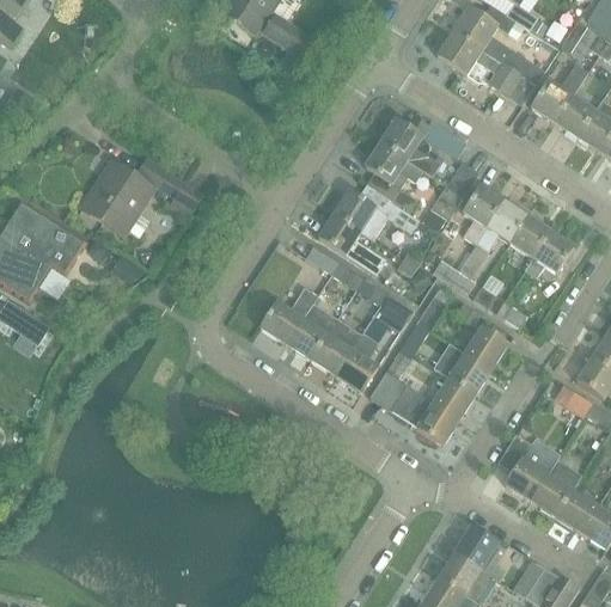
[(0,0),(0,41),(1,41),(8,46),(20,26),(13,20),(26,0),(0,0)]
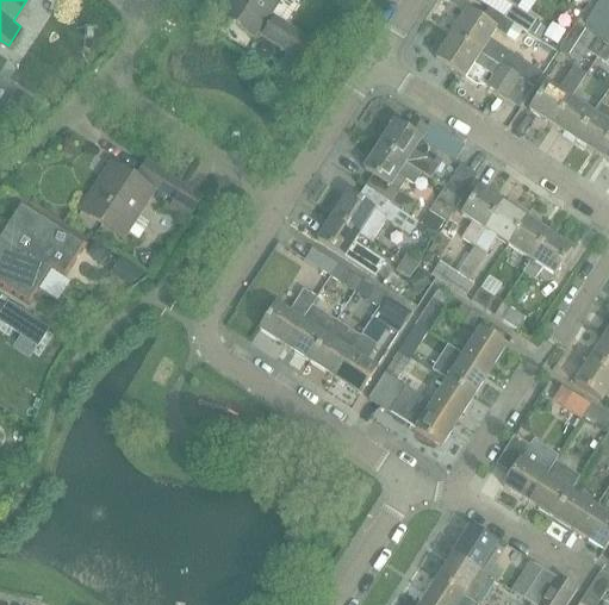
[(314,39),(294,27),(269,11),(277,0),(227,0),(219,11),(254,33),(258,29),(302,58),(314,39)]
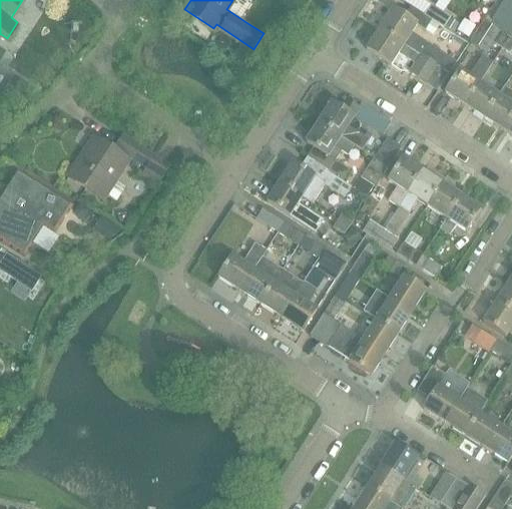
[(424,13),(432,18),(445,26),(445,25),(451,16),(452,15),(436,4),(438,0),(426,0),(431,3),(424,13)]
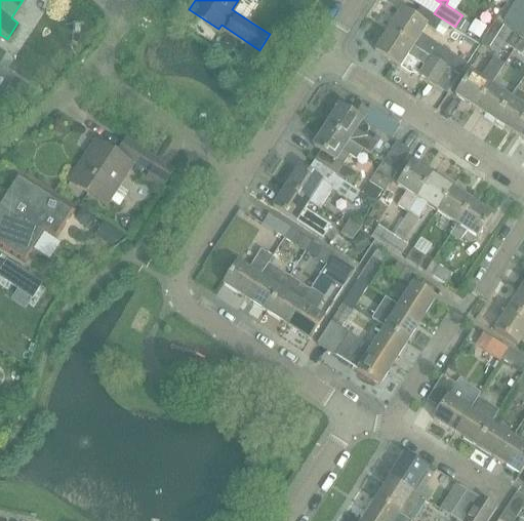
[(456,0),(453,7),(477,17),(483,4),(473,0),(456,0)]
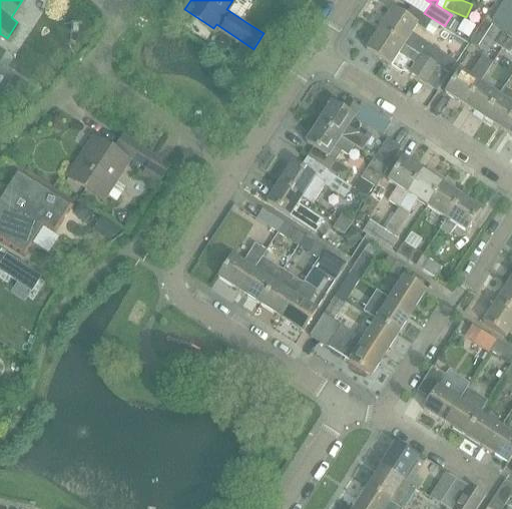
[(503,0),(493,16),(502,23),(511,7),(511,0),(503,0)]
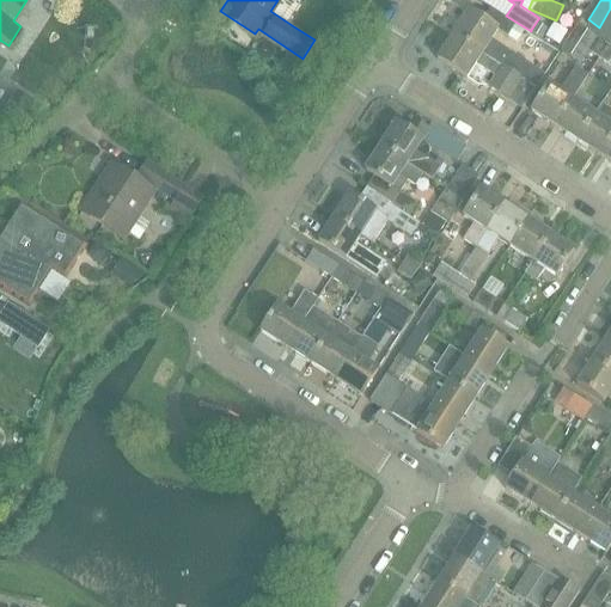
[(453,32),(536,85),(545,71),(492,36),(498,26),(469,8),(453,32)]
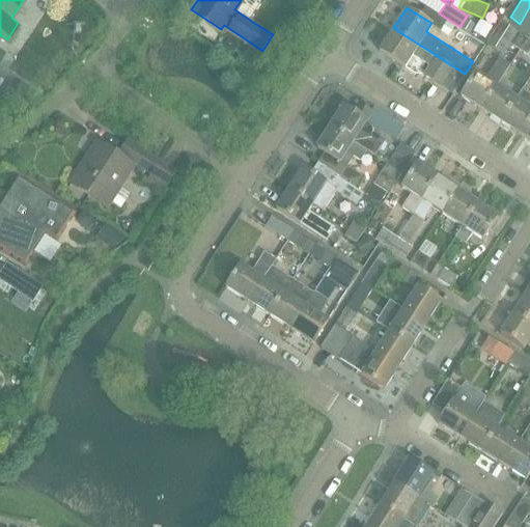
[(467,17),(461,26),(469,31),(475,22),(467,17)]
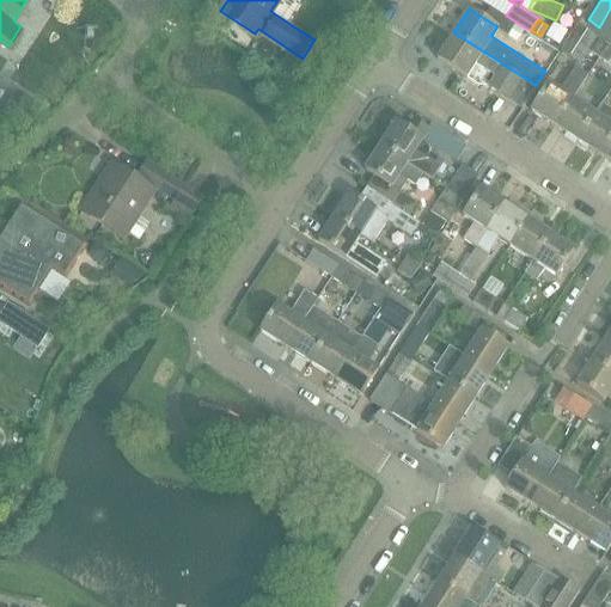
[(599,54),(609,41),(579,20),(561,47),(581,60),(590,48),(599,54)]
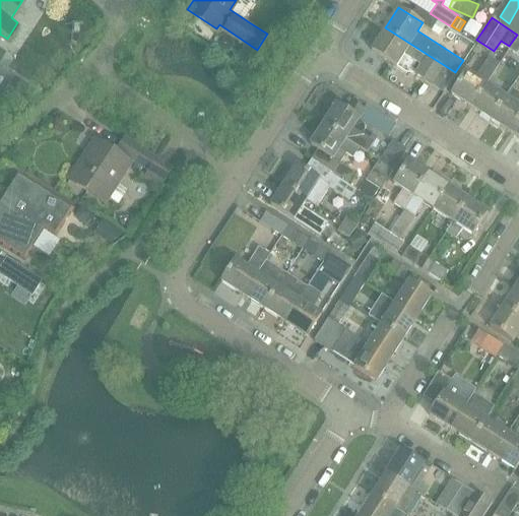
[(438,18),(432,28),(439,33),(445,23),(438,18)]
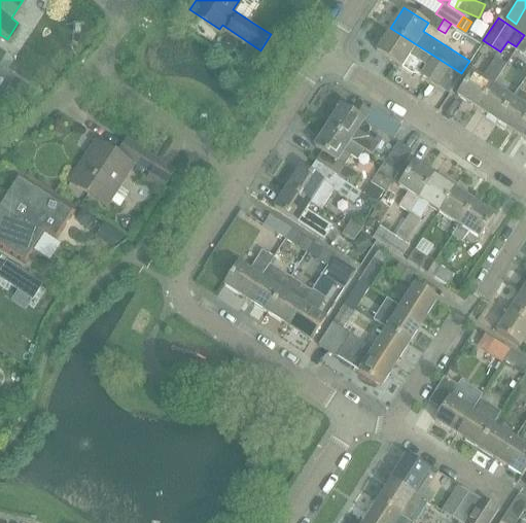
[(461,73),(390,28),(377,48),(401,64),(410,51),(426,62),(420,71),(450,91),(461,73)]
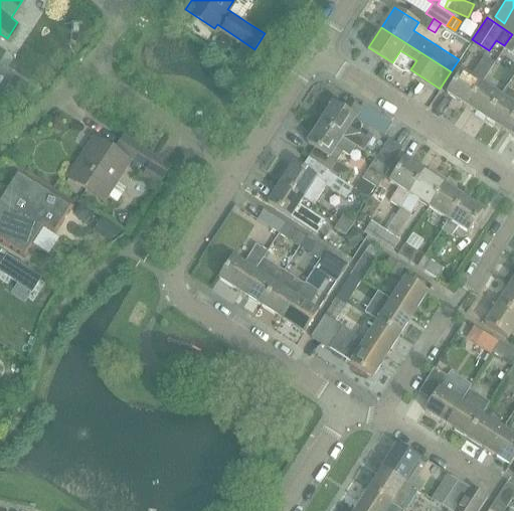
[(513,34),(512,34),(504,45),(512,51),(513,48),(513,34)]
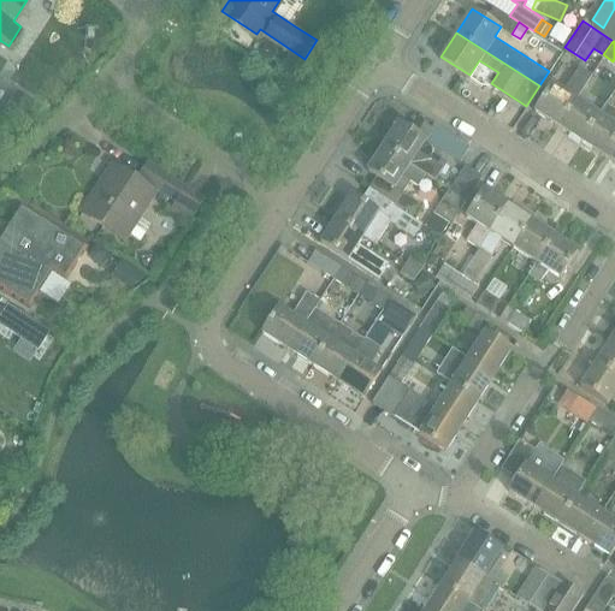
[(580,64),(579,66),(565,88),(553,79),(534,108),(559,124),(578,95),(592,72),(580,64)]
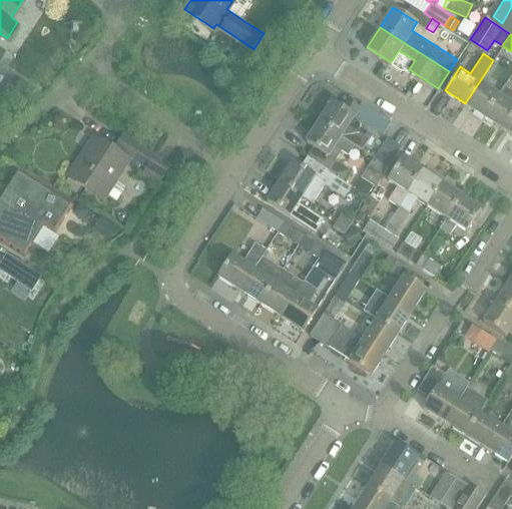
[(14,75),(2,94),(23,107),(35,87),(14,75)]
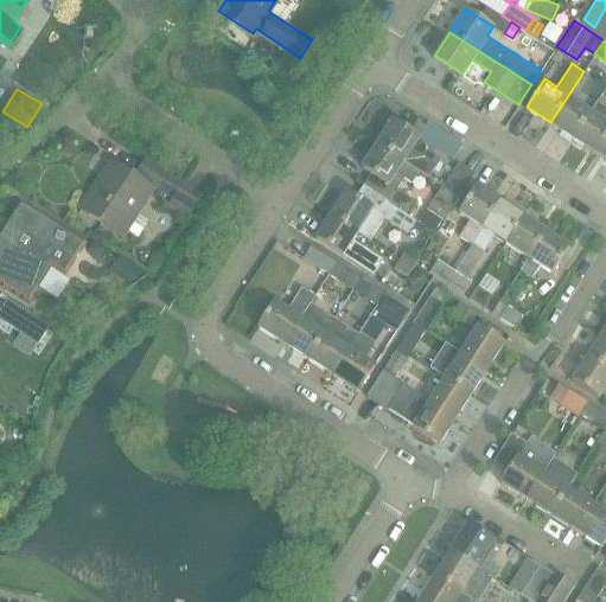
[(569,94),(550,122),(573,138),(592,109),(569,94)]
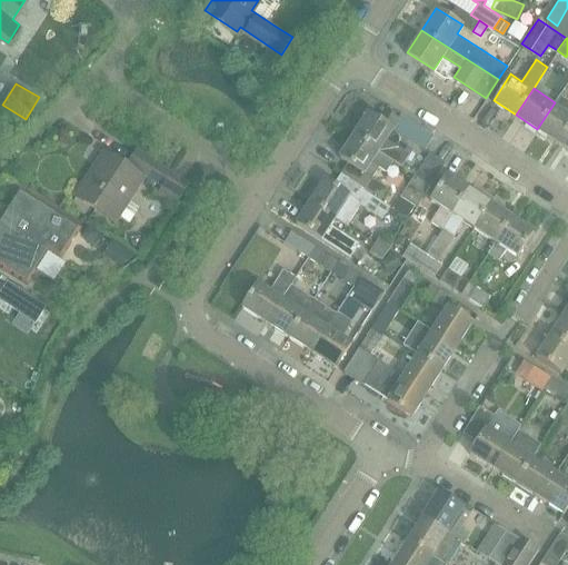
[(555,102),(537,129),(558,142),(567,128),(567,97),(561,93),(555,102)]
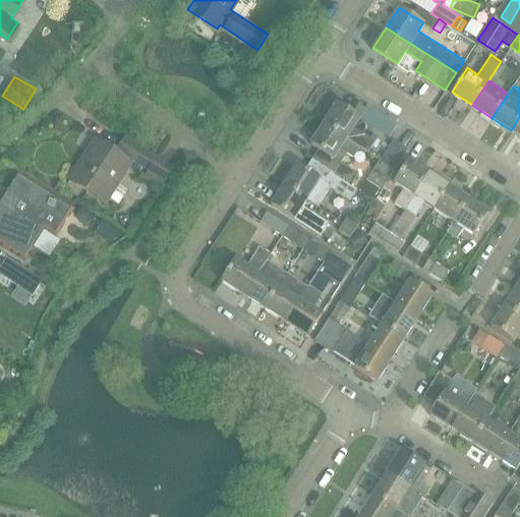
[(360,146),(367,151),(374,139),(353,126),(365,108),(351,99),(346,108),(337,102),(324,122),(359,146),(360,146)]
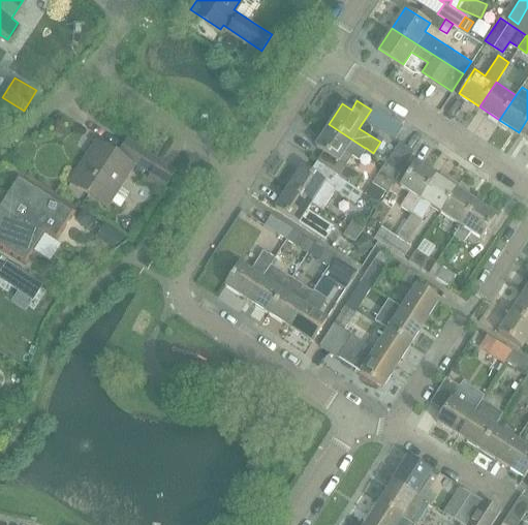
[(527,119),(519,132),(527,137),(527,119)]
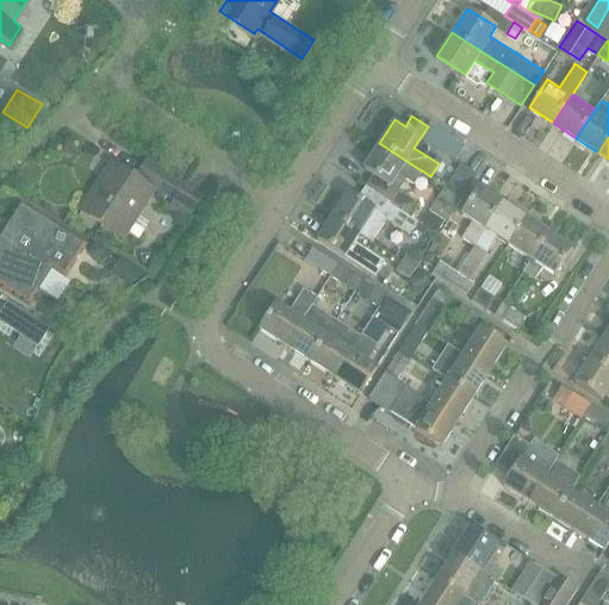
[(379,143),(364,166),(373,172),(366,184),(385,197),(391,200),(399,187),(406,178),(414,182),(421,170),(379,143)]
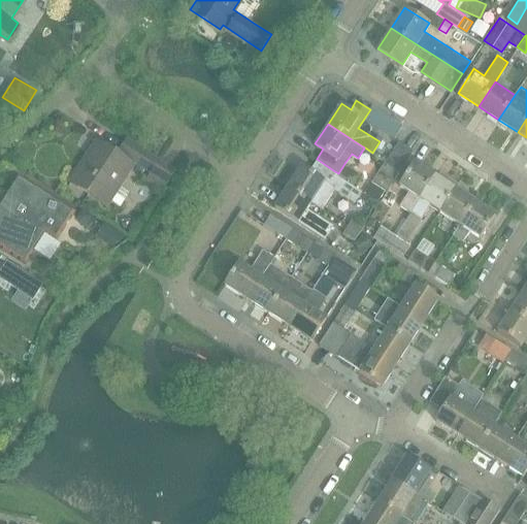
[(121,151),(126,155),(151,170),(145,177),(162,188),(174,169),(127,138),(126,139),(128,140),(121,151)]
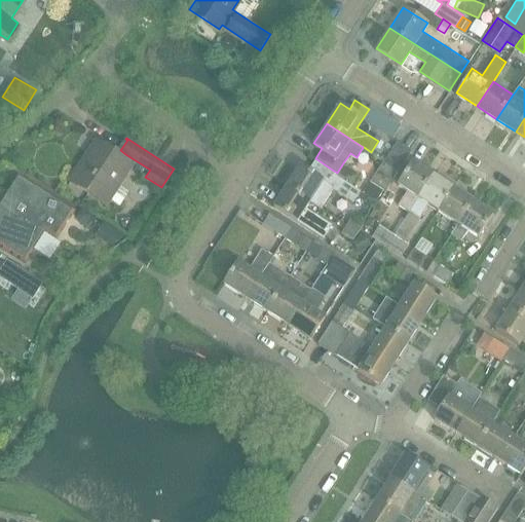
[(70,179),(86,190),(108,204),(112,197),(120,203),(129,190),(121,184),(135,164),(96,139),(70,179)]
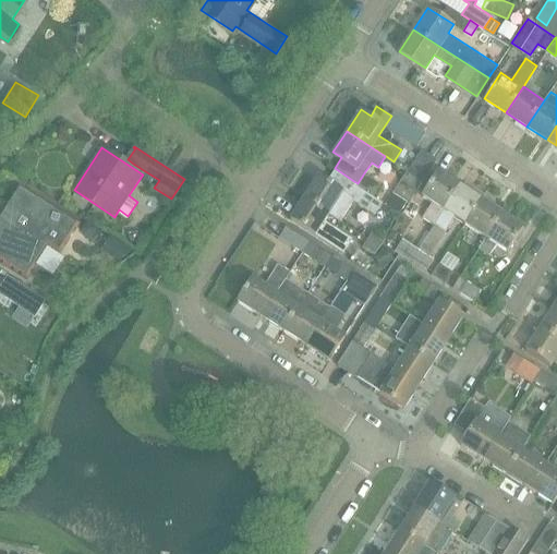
[(421,148),(409,167),(407,170),(422,180),(436,158),(421,148)]
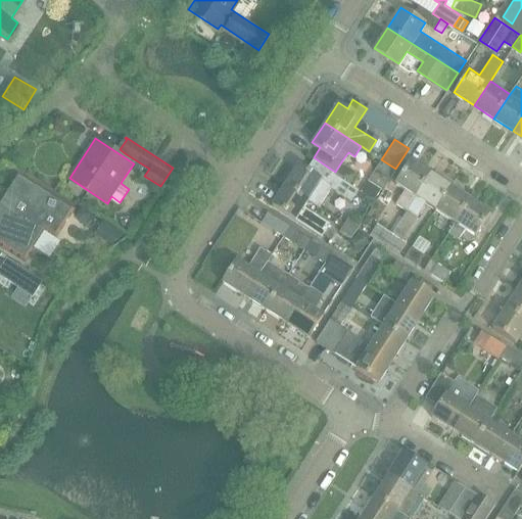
[(410,158),(398,176),(394,182),(405,189),(395,202),(406,208),(429,172),(410,158)]
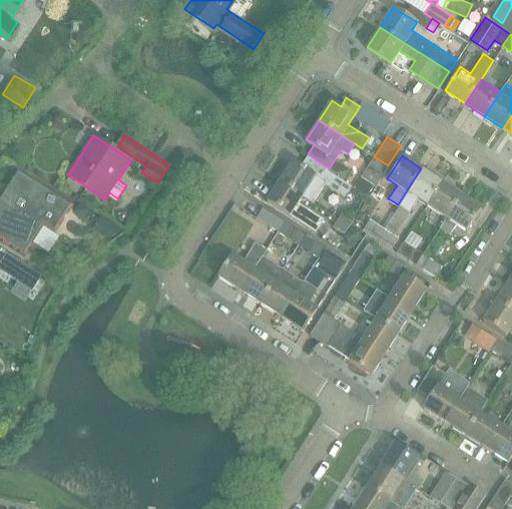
[(375,183),(376,184),(388,165),(374,156),(355,184),(368,193),(375,183)]
